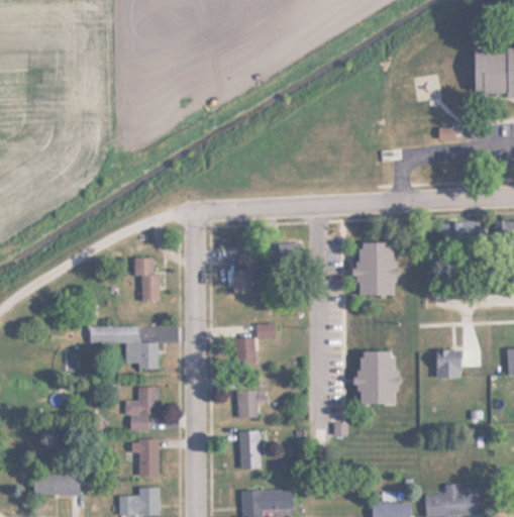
[(473,98),(513,98),(513,49),(473,49),(473,98)]
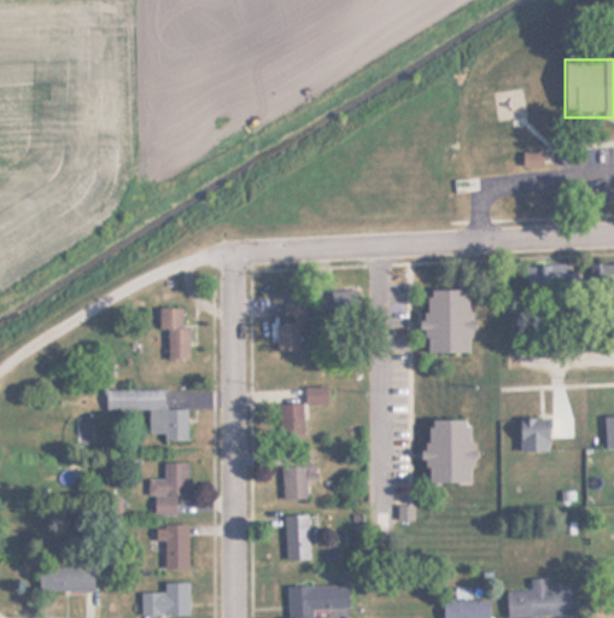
[(525,165),(545,164),(544,153),(525,155),(525,165)]
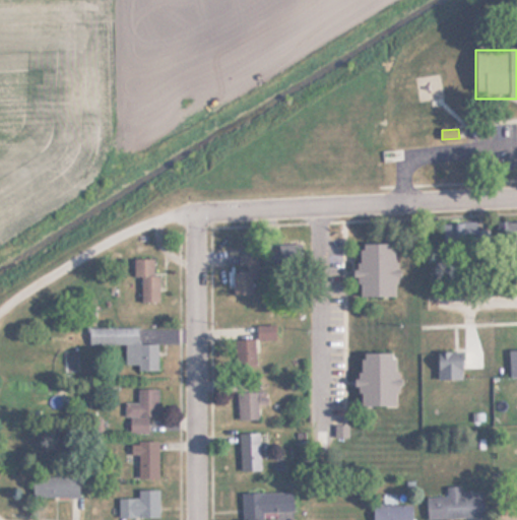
[(500,248),(516,248),(516,221),(500,221),(500,248)]
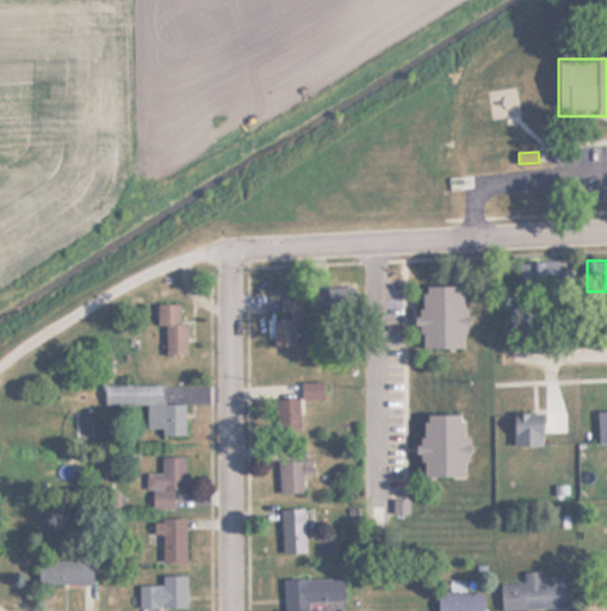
[(562,261),(522,261),(522,289),(562,289),(562,261)]
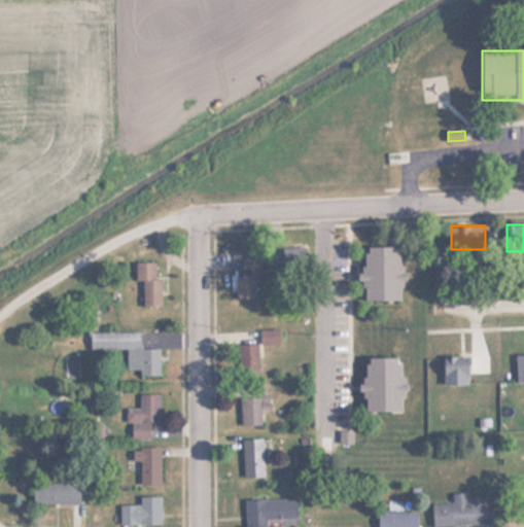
[(308,277),(308,247),(282,247),(282,277),(308,277)]
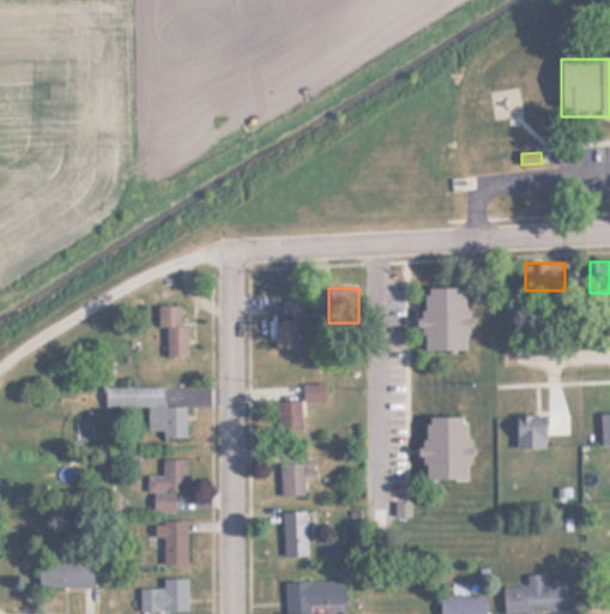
[(467,353),(469,289),(423,289),(423,353),(467,353)]
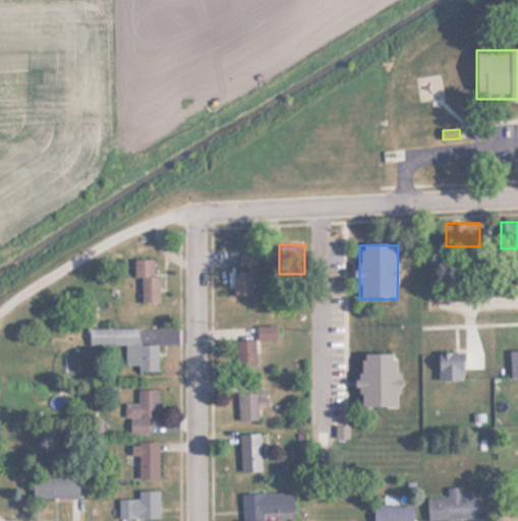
[(236,272),(236,296),(255,296),(255,279),(260,279),(260,254),(239,254),(239,272),(236,272)]
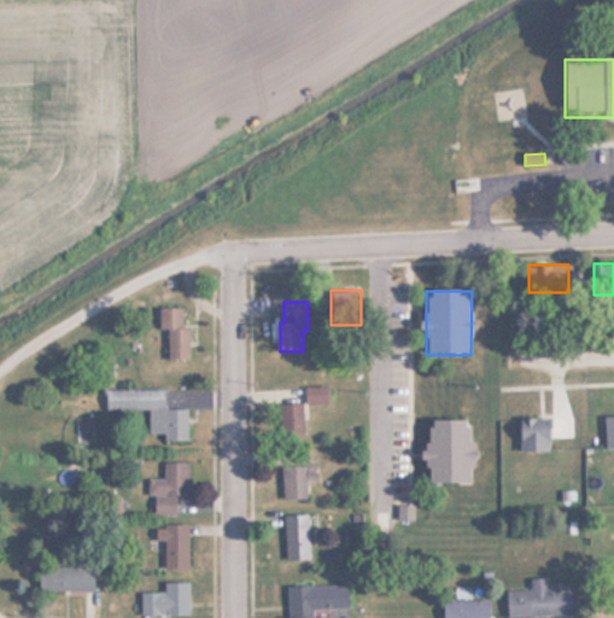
[(161,331),(168,331),(168,354),(192,354),(192,309),(161,309),(161,331)]
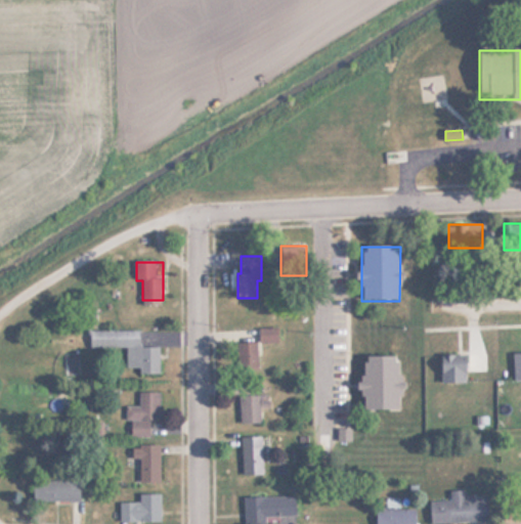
[(280,342),(280,329),(264,329),(264,342),(280,342)]
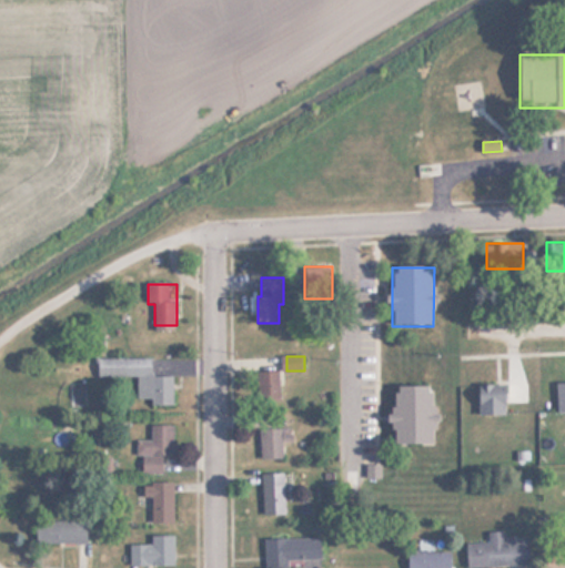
[(140,399),(152,399),(152,406),(174,405),(174,377),(152,377),(152,358),(100,359),(100,378),(139,378),(140,399)]
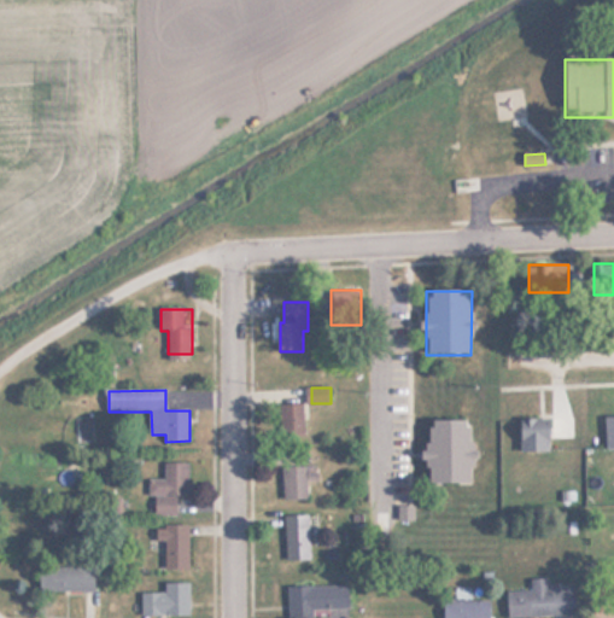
[(304,403),(284,407),(286,430),(308,426),(304,403)]
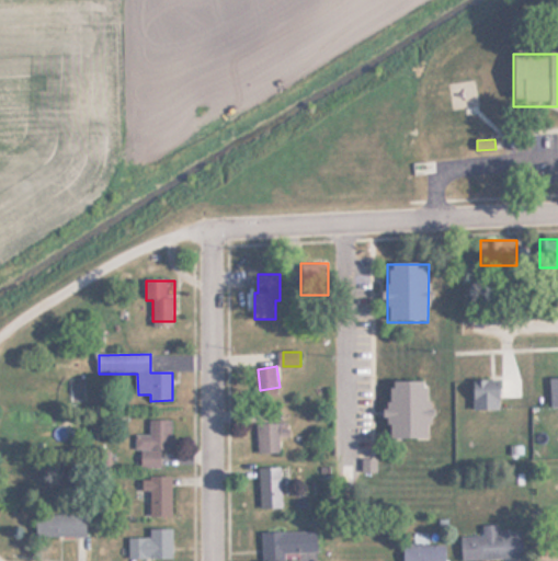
[(501,411),(501,380),(473,380),(473,411),(501,411)]
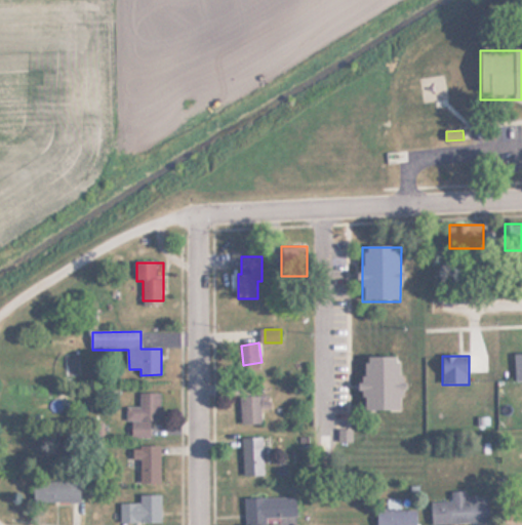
[(361,358),(362,412),(402,411),(401,358),(361,358)]
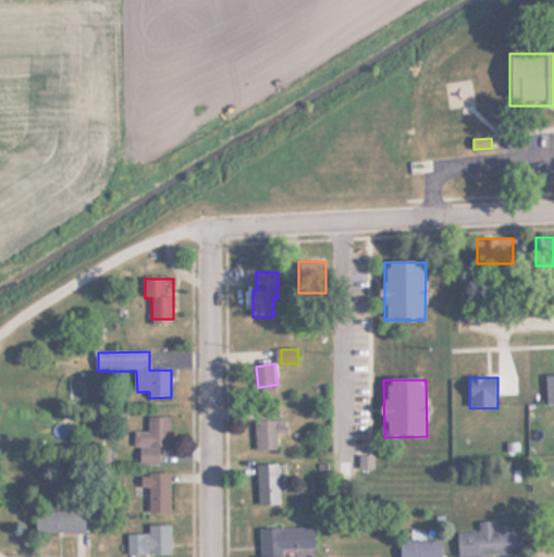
[(172,447),(172,418),(149,418),(149,433),(138,433),(138,465),(161,465),(161,447),(172,447)]
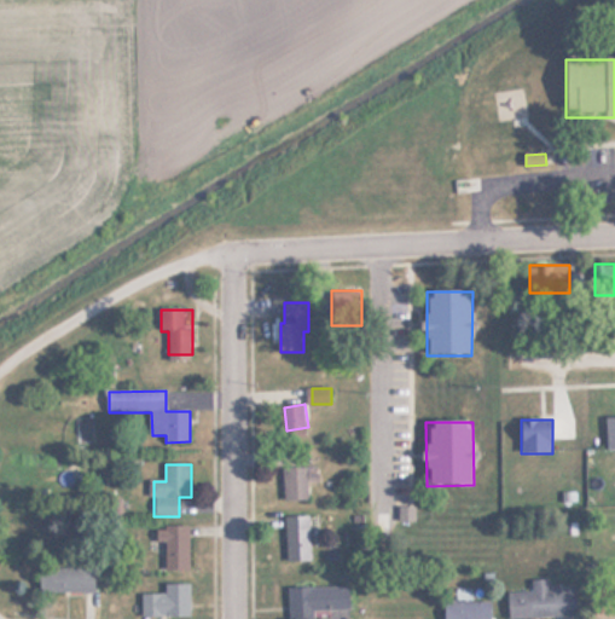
[(308,501),(308,468),(284,468),(284,501),(308,501)]
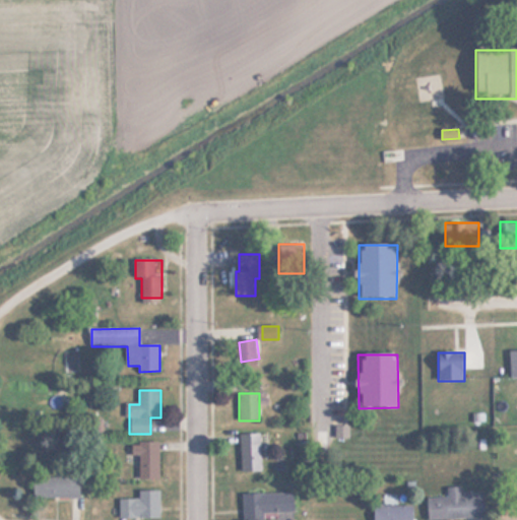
[(262,471),(262,434),(242,434),(242,471),(262,471)]
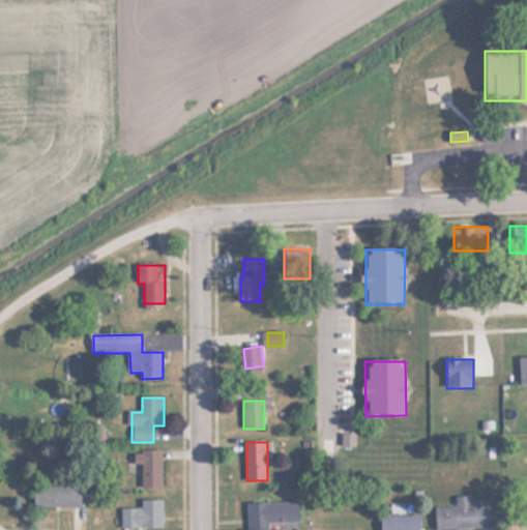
[(143,465),(143,490),(163,490),(163,450),(136,450),(136,465),(143,465)]
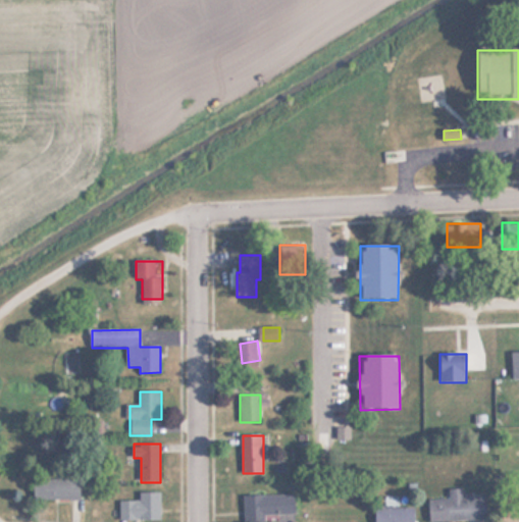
[(81,498),(81,479),(34,479),(34,498),(81,498)]
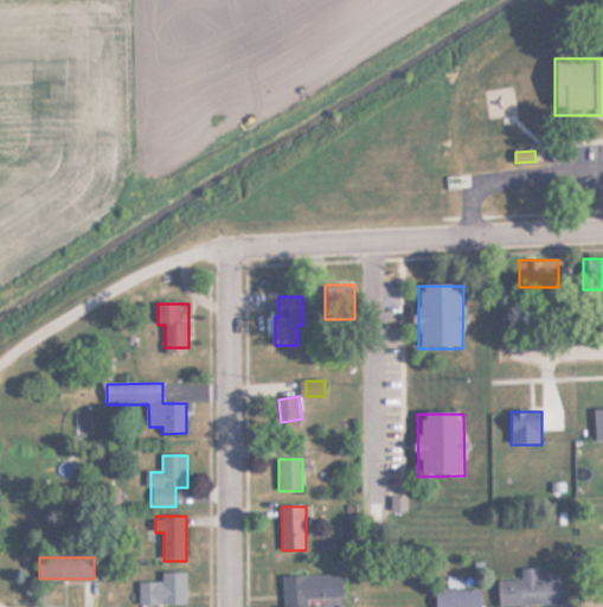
[(499,605),(565,602),(564,573),(539,573),(539,568),(524,568),(524,579),(499,580),(499,605)]
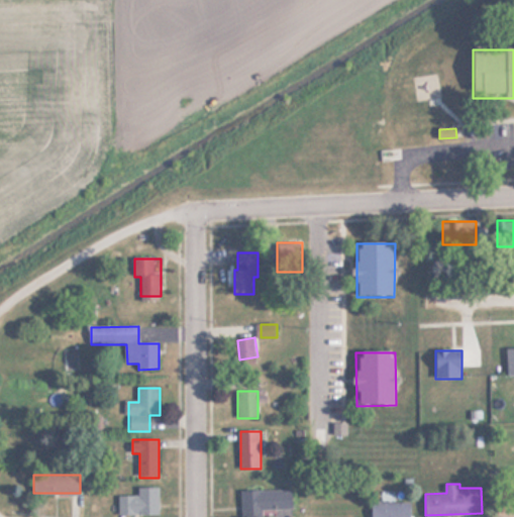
[(119,514),(160,514),(160,488),(138,488),(138,496),(119,496),(119,514)]
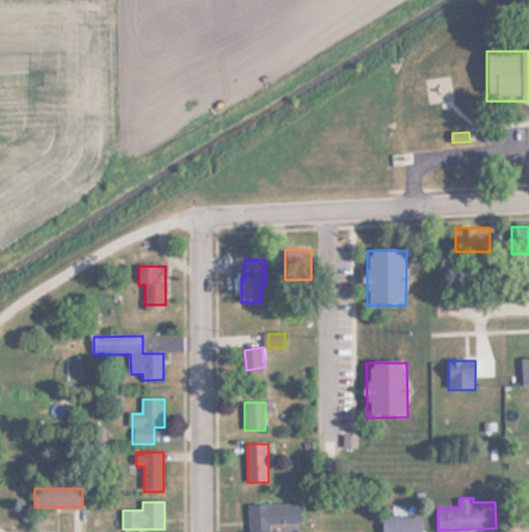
[(249,505),(249,531),(271,531),(271,524),(301,523),(300,505),(249,505)]
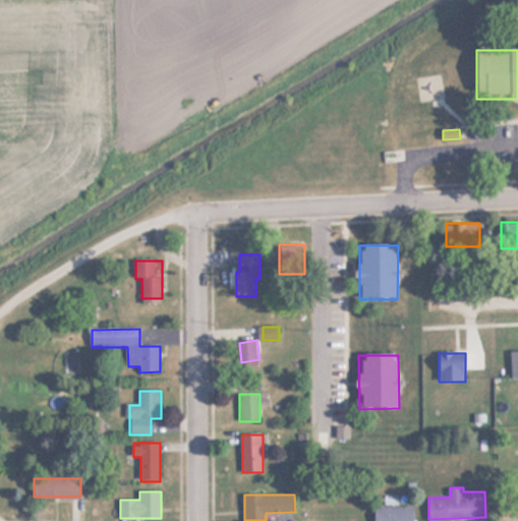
[(500,520),(517,520),(517,504),(500,504),(500,520)]
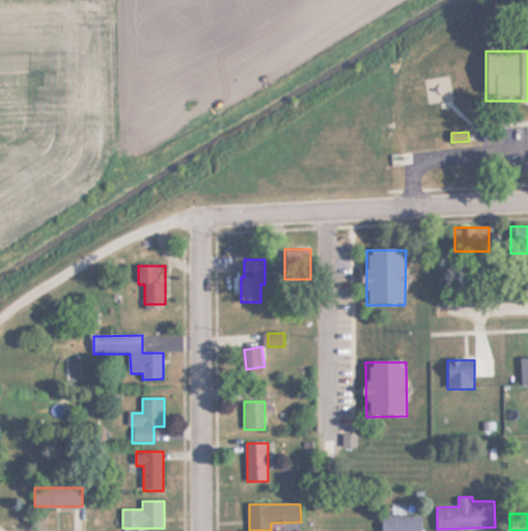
[(382,514),(382,530),(423,530),(423,514),(382,514)]
